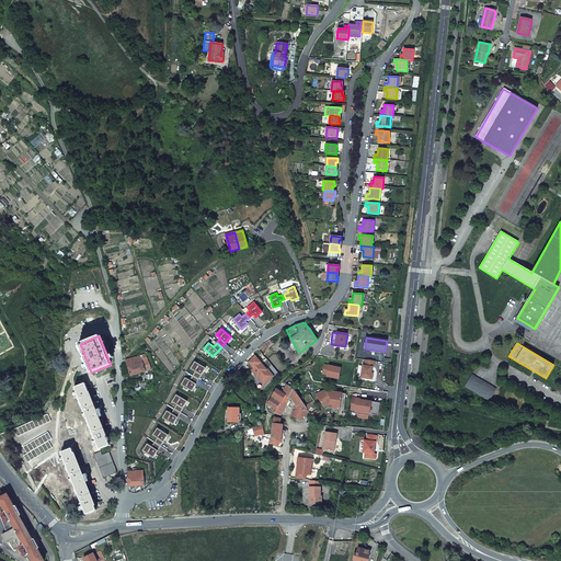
[(146,354),(126,361),(130,376),(146,371),(145,369),(150,368),(146,354)]
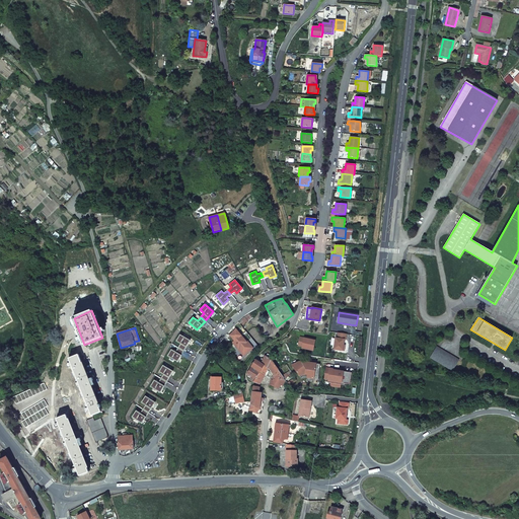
[(236,329),(230,336),(234,341),(232,343),(238,350),(239,349),(244,355),(253,348),(247,341),(246,342),(236,329)]
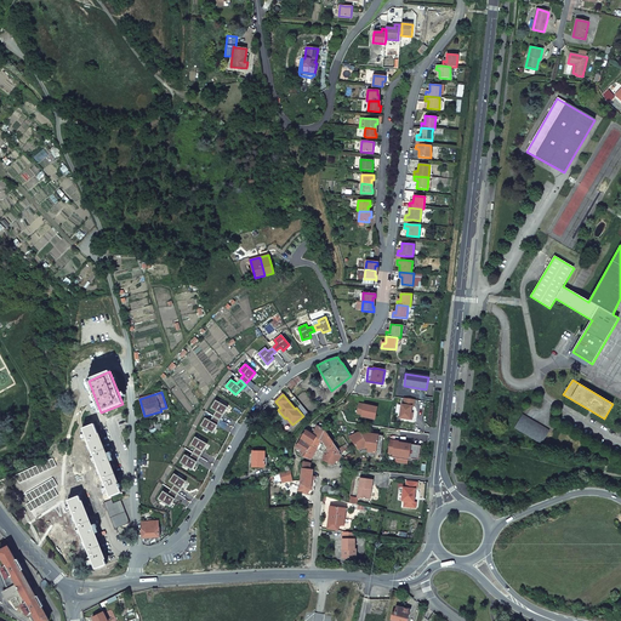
[(415,400),(404,398),(403,404),(402,404),(399,419),(410,420),(411,412),(412,406),(414,406),(415,400)]
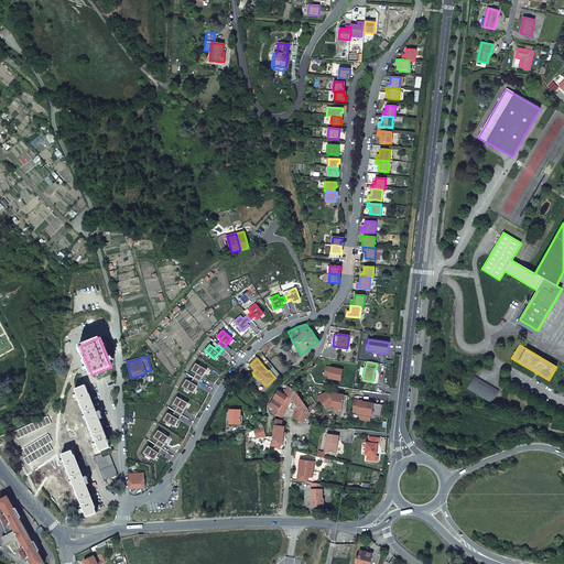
[(195,364),(192,370),(197,373),(194,378),(199,381),(203,377),(206,370),(195,364)]
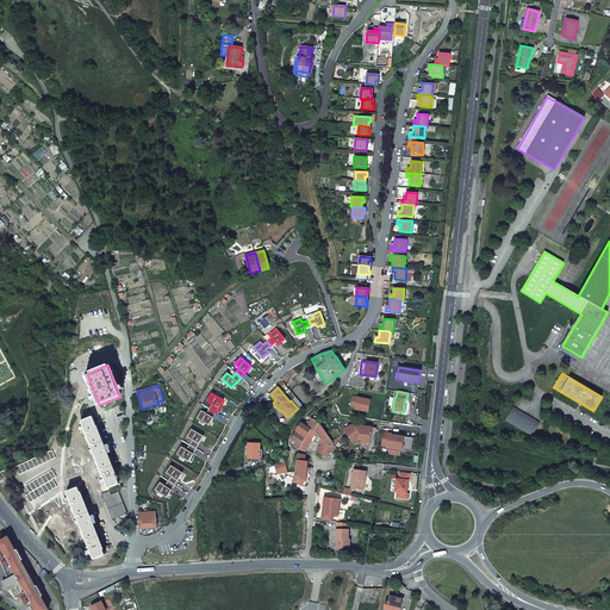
[(353,397),(350,406),(355,408),(355,409),(368,412),(371,400),(353,397)]
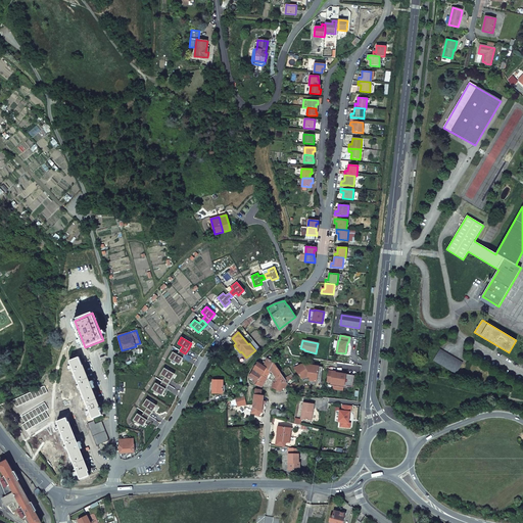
[(434,361),(456,374),(463,363),(440,349),(434,361)]
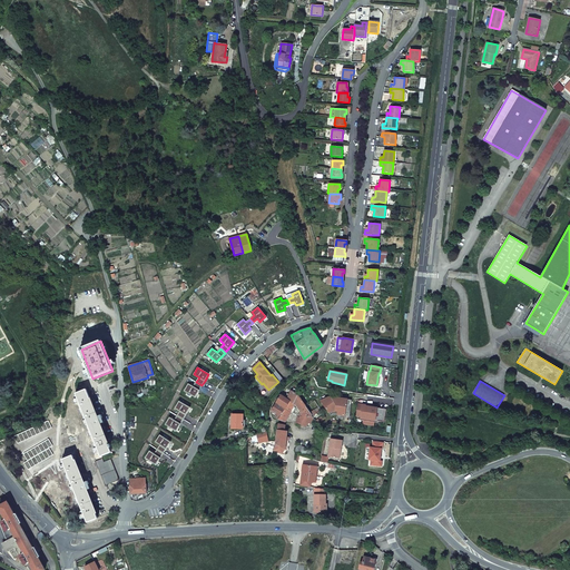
[(195,396),(198,390),(202,385),(196,382),(194,386),(188,384),(184,391),(195,396)]
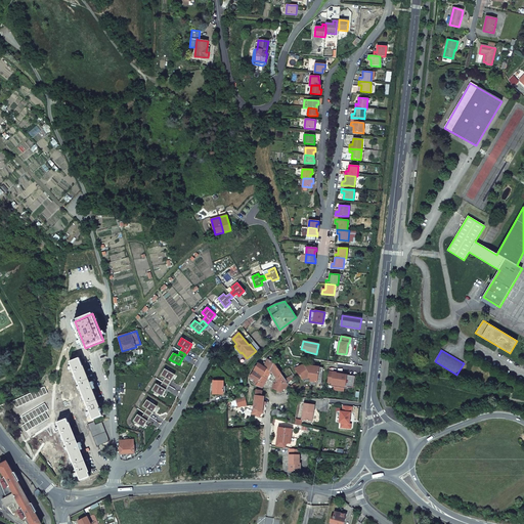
[(79,358),(71,361),(93,419),(102,416),(100,411),(102,410),(101,408),(99,408),(79,358)]
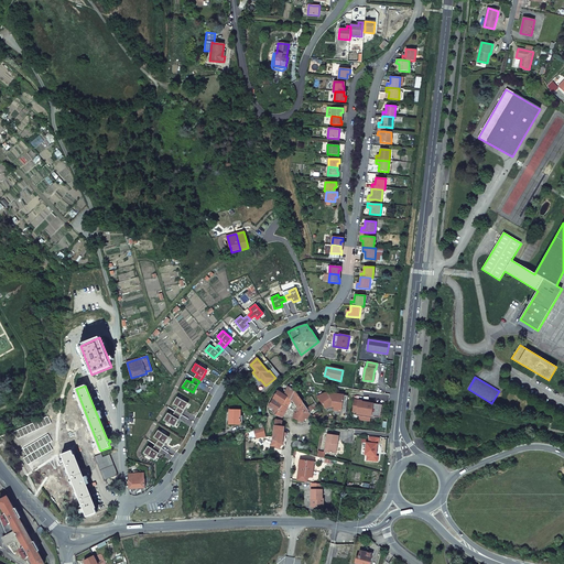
[(279,391),(274,398),(283,403),(286,397),(290,399),(294,390),(289,387),(284,394),(279,391)]
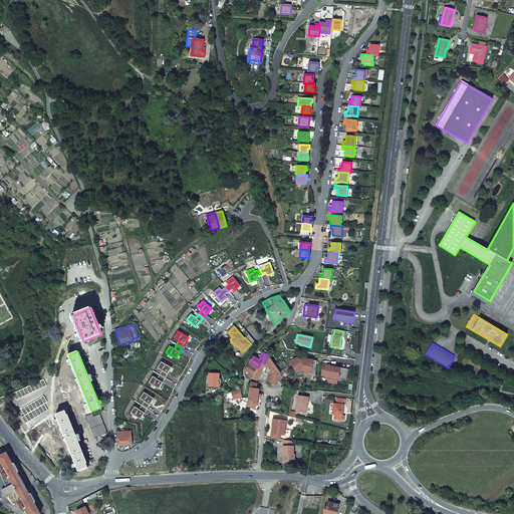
[(253,375),(252,378),(258,380),(262,371),(264,367),(265,366),(266,367),(268,365),(272,371),(269,375),(267,380),(275,384),(276,382),(281,373),(279,370),(268,355),(264,363),(261,361),(258,367),(258,368),(253,375)]
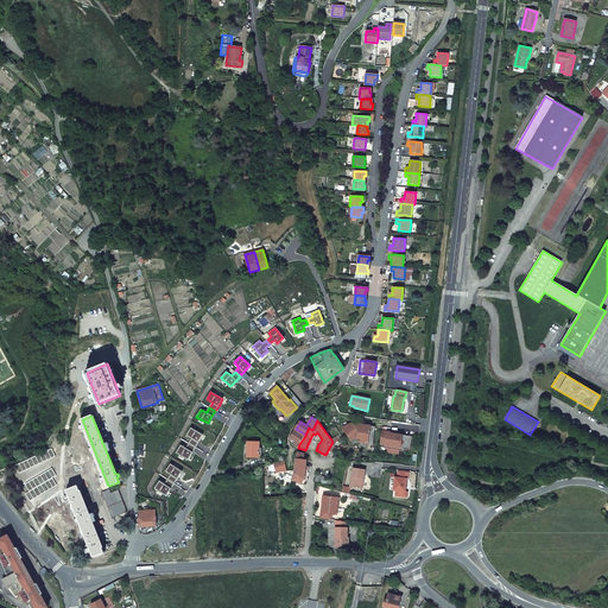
[(350,424),(344,428),(350,441),(358,439),(361,439),(360,443),(373,444),(375,426),(358,424),(350,424)]
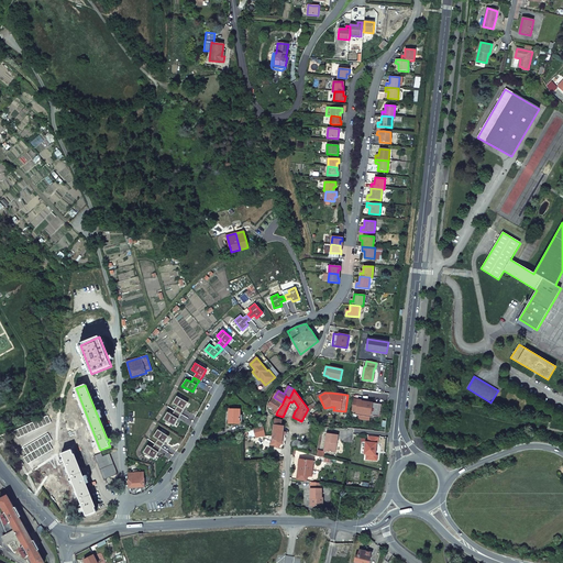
[(176,396),(173,403),(177,406),(175,410),(180,414),(184,409),(187,403),(176,396)]
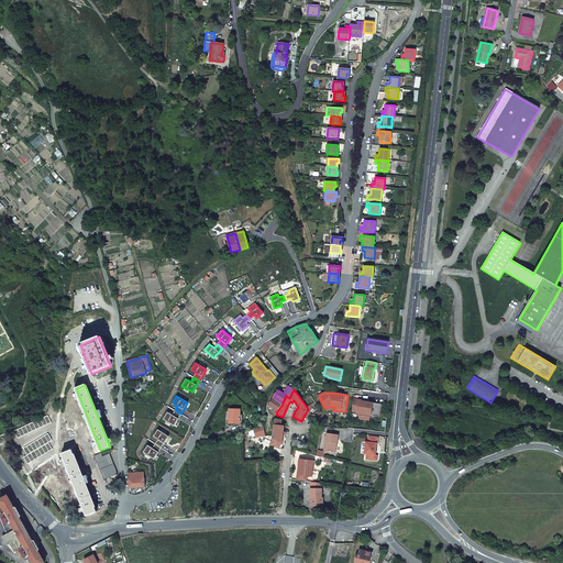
[(283,404),(274,398),(269,406),(277,411),(283,404)]
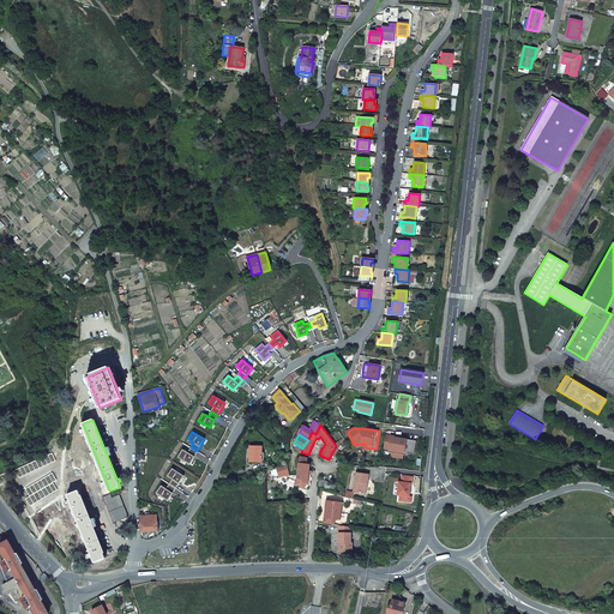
[(395,437),(386,435),(384,449),(391,450),(391,451),(414,455),(415,447),(415,441),(393,438),(395,437)]
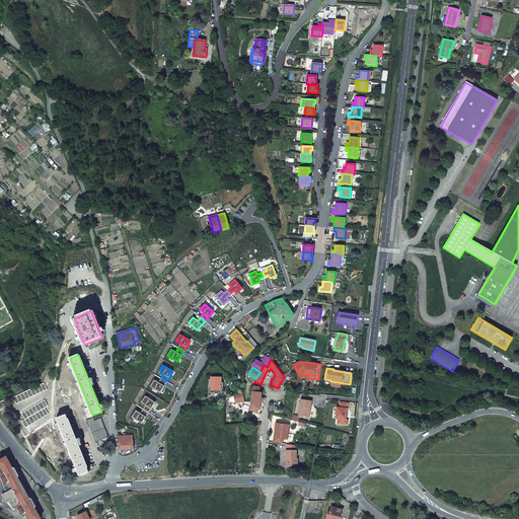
[(211,377),(211,390),(221,390),(221,377),(211,377)]
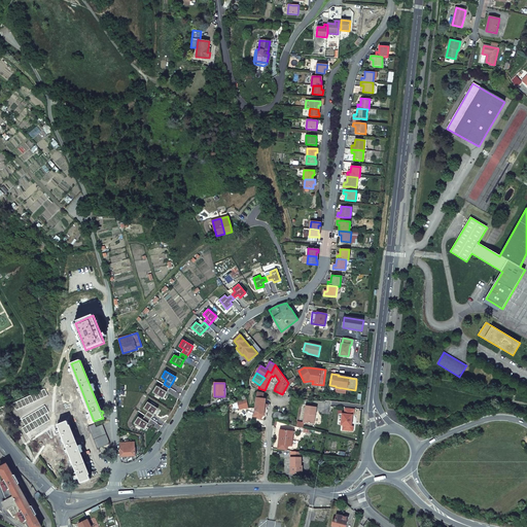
[(163,398),(167,392),(169,387),(164,385),(162,389),(156,386),(153,392),(163,398)]
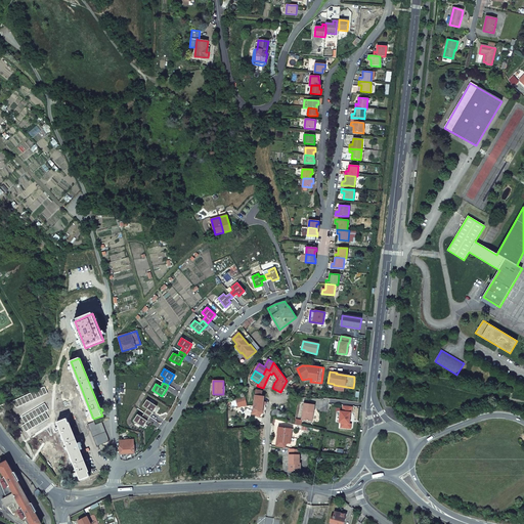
[(256,390),(254,409),(262,412),(264,396),(262,396),(263,391),(256,390)]
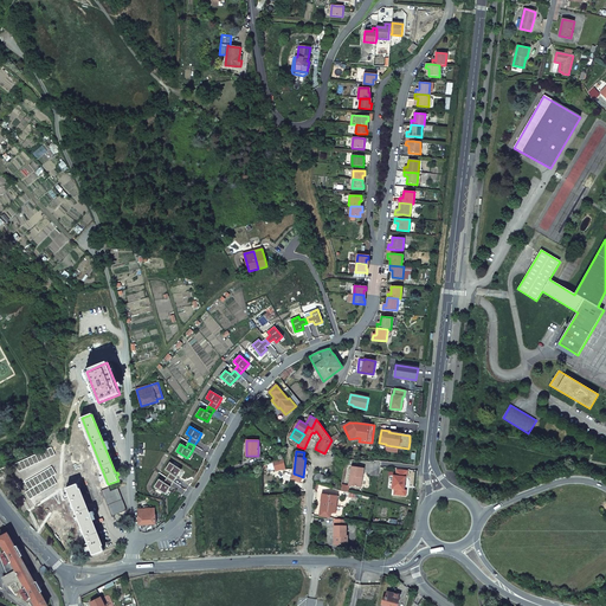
[(279,459),(272,462),(276,471),(285,468),(284,458),(283,458),(279,459)]
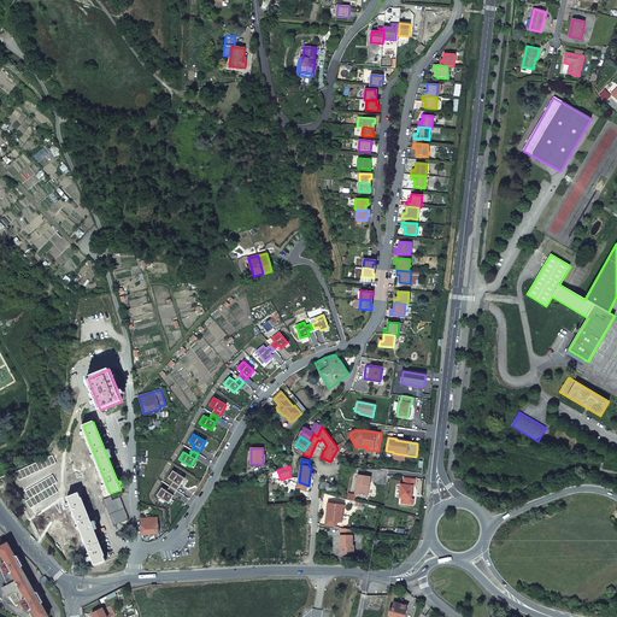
[(172,471),(168,479),(174,482),(170,487),(176,491),(180,486),(183,479),(172,471)]
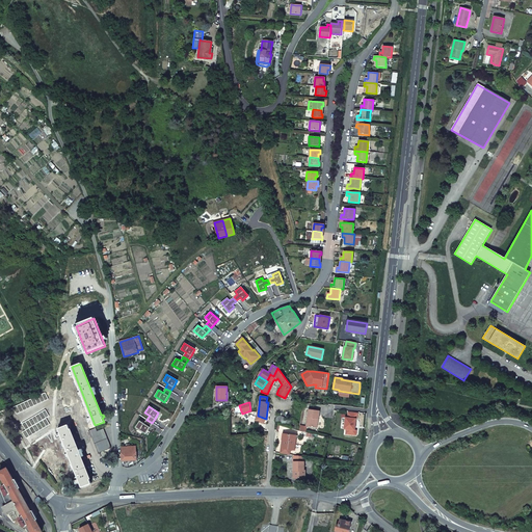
[(318,420),(320,411),(309,409),(307,426),(317,428),(318,420)]
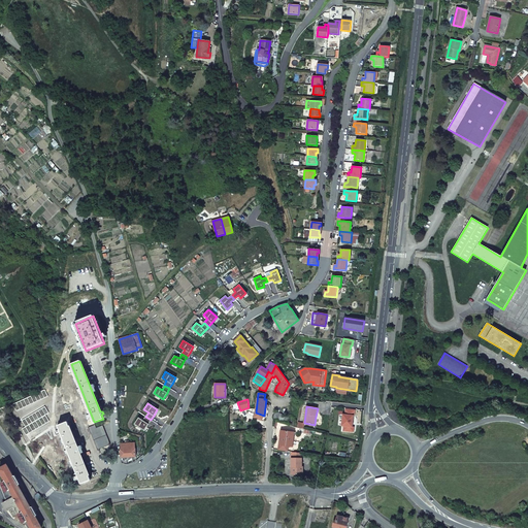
[(343,430),(353,431),(354,427),(352,426),(353,416),(354,417),(355,410),(345,409),(344,415),(342,415),(341,426),(343,426),(343,430)]
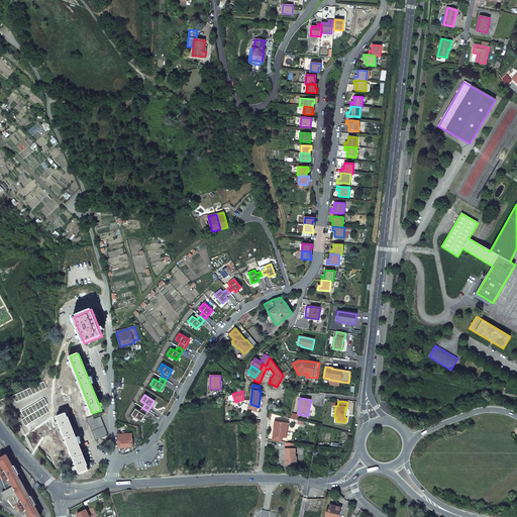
[(141,421),(144,415),(147,411),(142,408),(139,412),(135,409),(131,415),(141,421)]
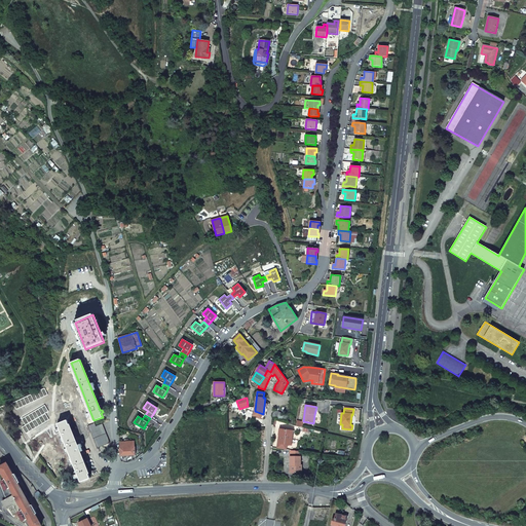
[(67,420),(59,424),(81,482),(90,478),(67,420)]
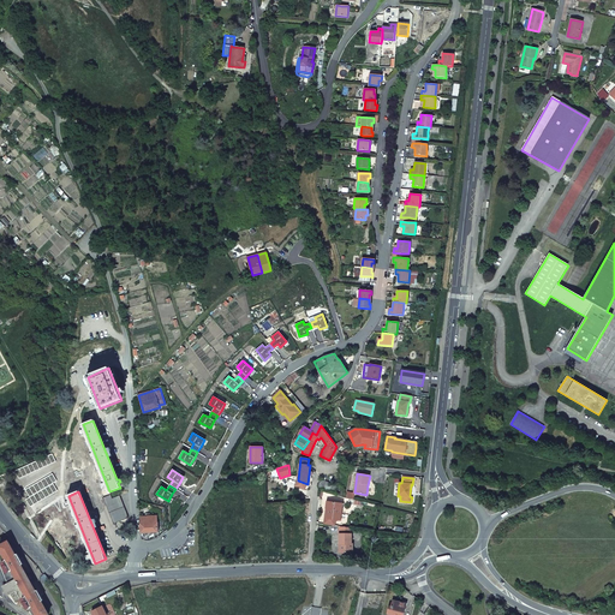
[(111,495),(103,497),(114,524),(129,518),(120,496),(112,499),(111,495)]
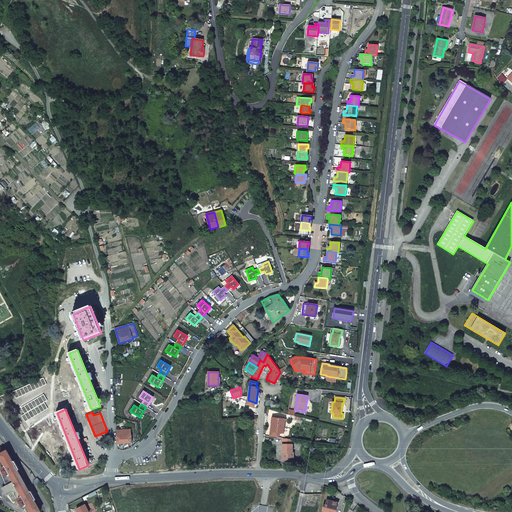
[(271,432),(279,433),(282,433),(283,433),(285,423),(283,423),(284,419),(273,417),(271,432)]
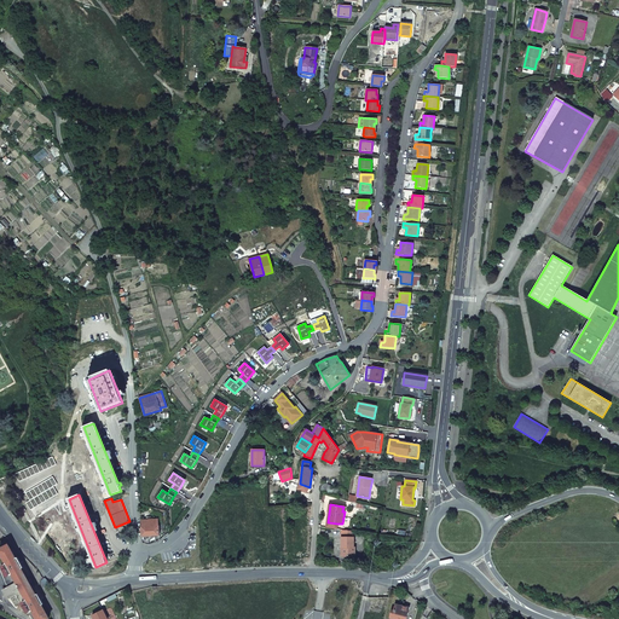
[(158,519),(142,520),(142,536),(160,536),(158,519)]
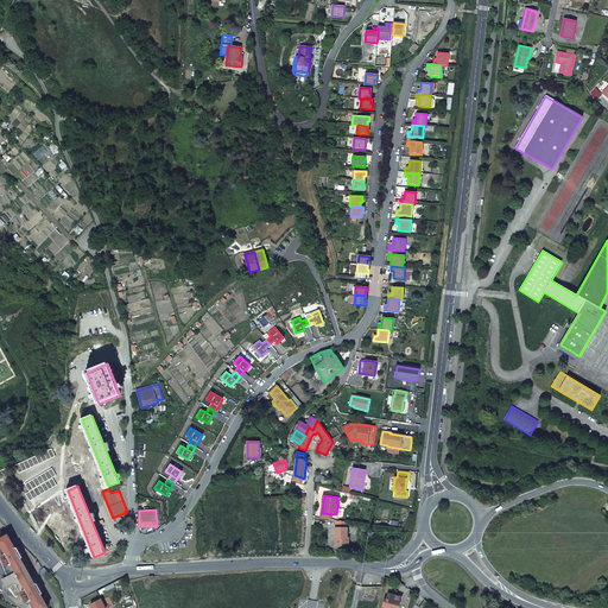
[(347,538),(347,529),(347,523),(336,520),(335,538),(335,546),(348,546),(349,538),(347,538)]
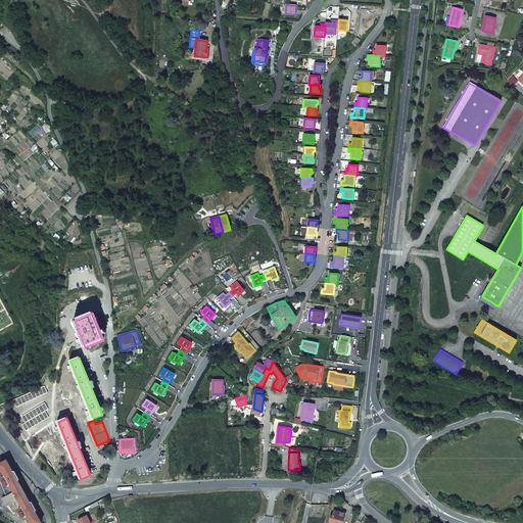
[(7,461),(0,464),(0,465),(6,476),(3,478),(5,480),(4,482),(6,483),(8,486),(10,485),(14,492),(2,498),(6,506),(18,500),(22,507),(20,509),(21,512),(21,513),(24,514),(25,517),(28,516),(31,522),(41,522),(42,522),(36,512),(37,511),(32,502),(31,503),(18,481),(20,480),(15,471),(13,472),(7,461)]
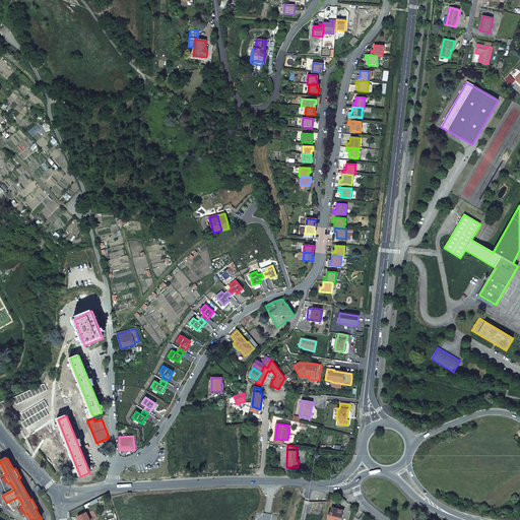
[(323,505),(317,503),(315,510),(321,512),(323,505)]
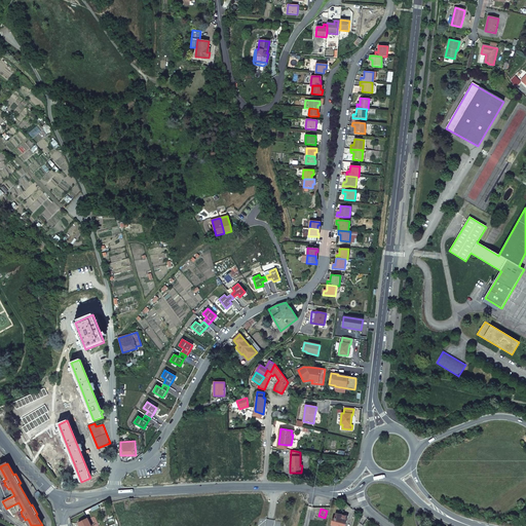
[(342,515),(336,514),(335,519),(333,519),(332,525),(336,525),(344,525),(347,518),(341,517),(342,515)]
